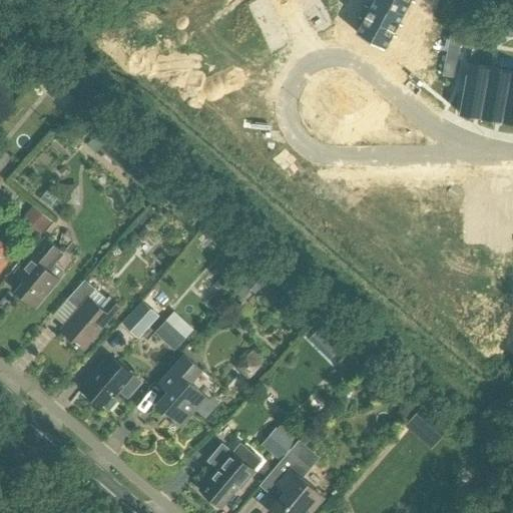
[(370,0),(365,11),(401,30),(412,11),(391,0),(370,0)]
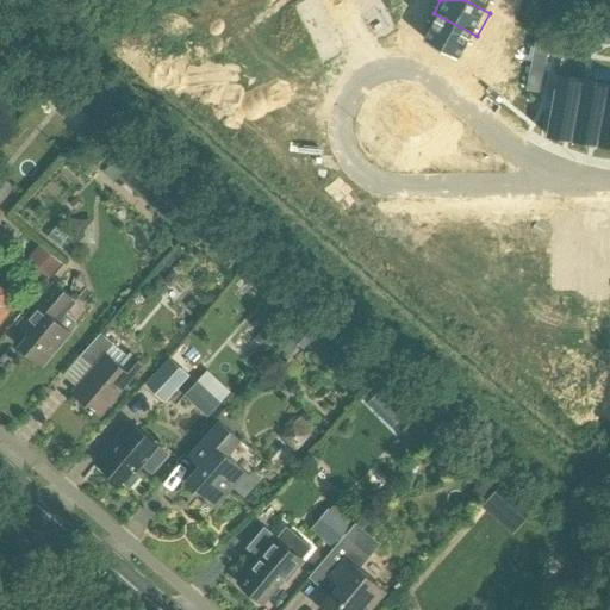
[(465,0),(490,13),(496,0),(465,0)]
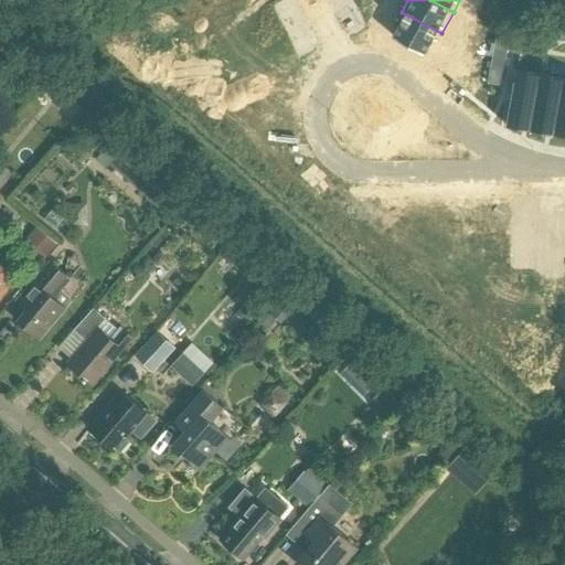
[(430,55),(441,33),(402,12),(391,33),(430,55)]
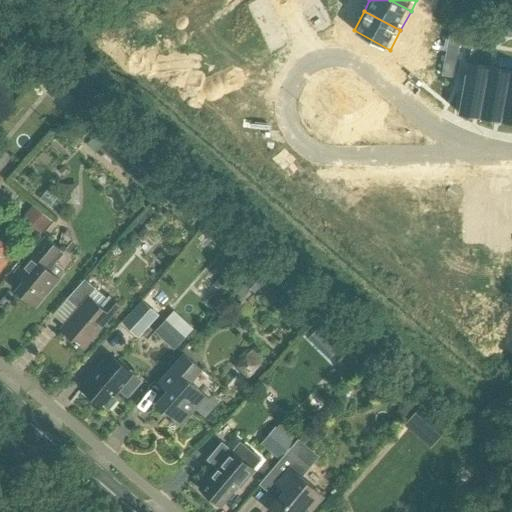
[(458,113),(480,117),(487,77),(466,73),(458,113)]
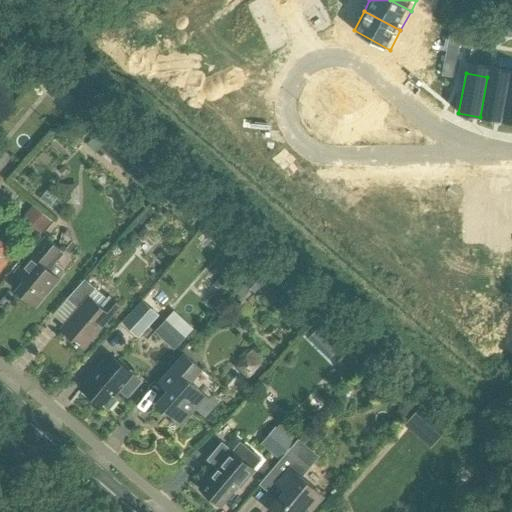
[(480,117),(501,121),(508,83),(509,80),(504,80),(487,77),(480,117)]
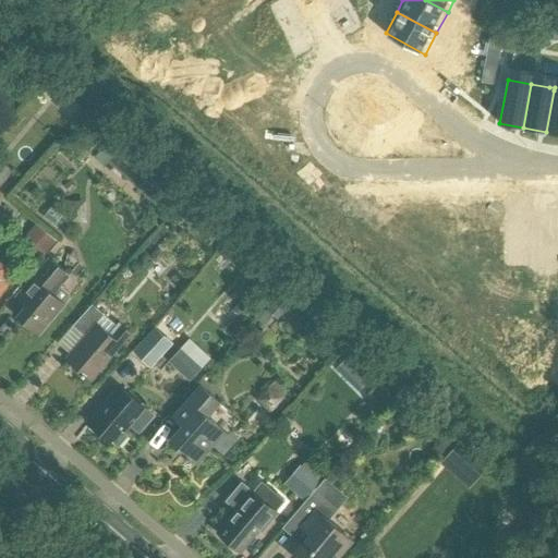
[(546,132),(557,134),(557,87),(555,87),(554,91),(546,132)]
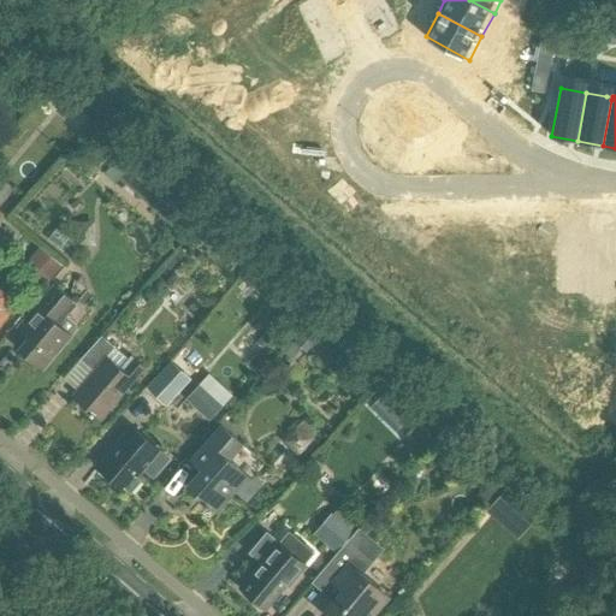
[(124,153),(105,173),(117,184),(122,179),(136,163),(138,160),(128,149),(124,153)]
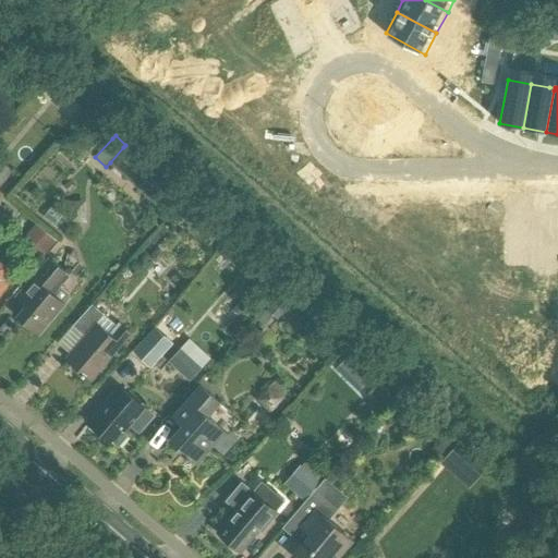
[(16,184),(29,166),(19,158),(5,176),(16,184)]
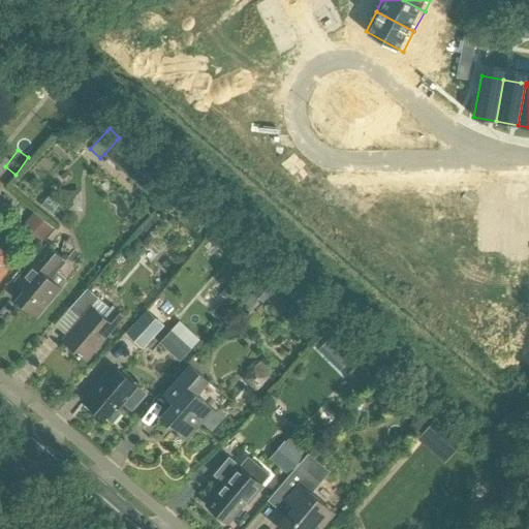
[(48,205),(35,220),(48,229),(60,214),(48,205)]
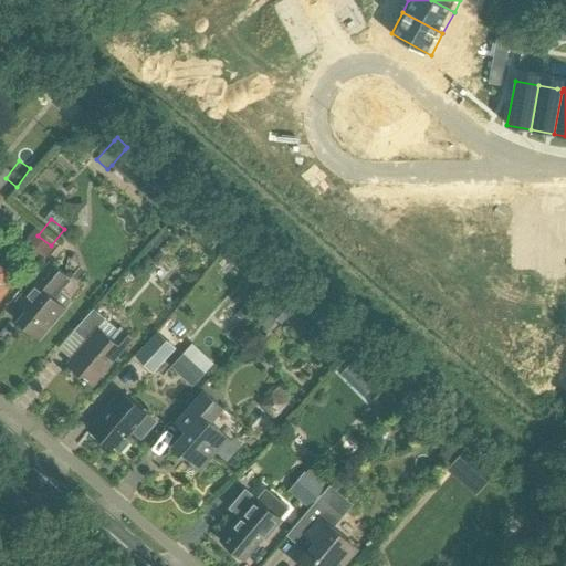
[(16,302),(27,311),(17,322),(39,339),(64,310),(64,308),(70,303),(70,299),(61,291),(70,280),(50,263),(16,302)]
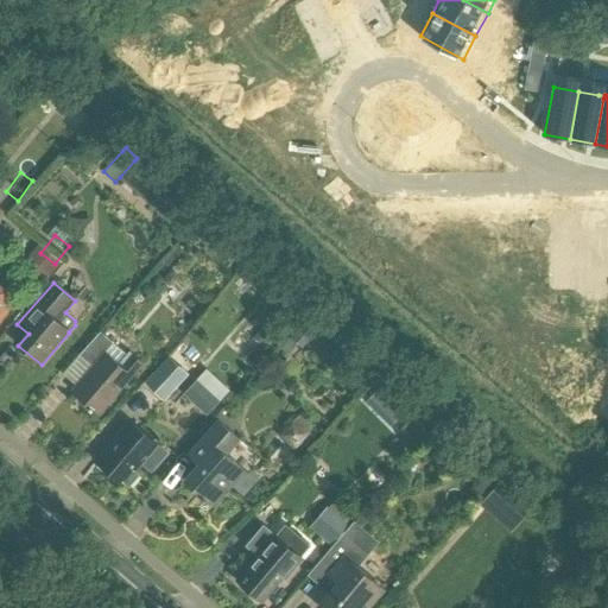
[(0,318),(16,301),(0,286),(0,318)]
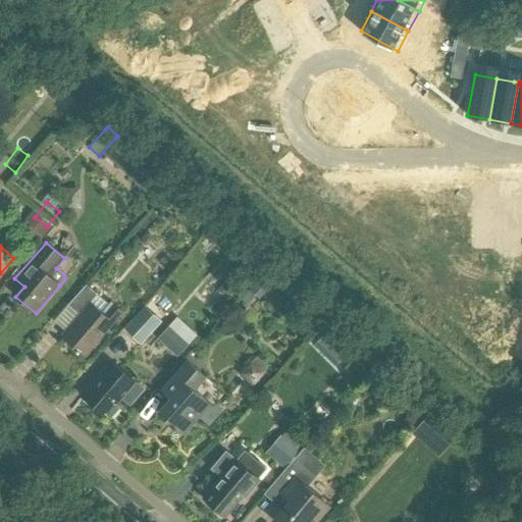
[(274,284),(266,276),(252,292),(261,300),(274,284)]
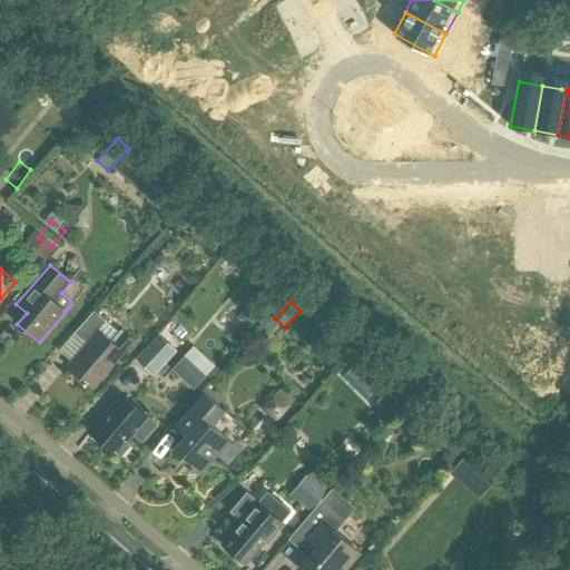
[(68,365),(95,387),(134,341),(123,332),(114,343),(99,330),(107,321),(95,311),(77,333),(87,343),(68,365)]
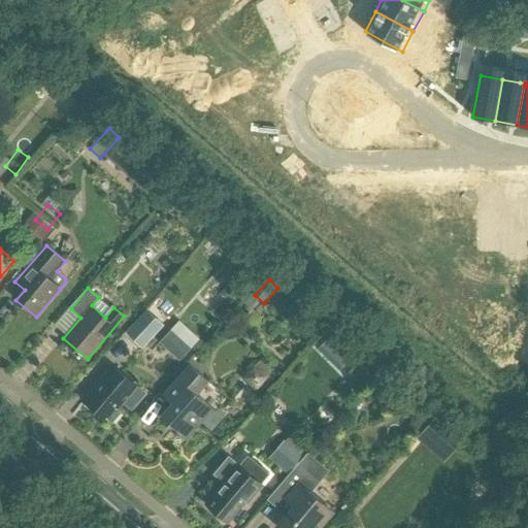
[(229,291),(225,288),(220,293),(224,297),(229,291)]
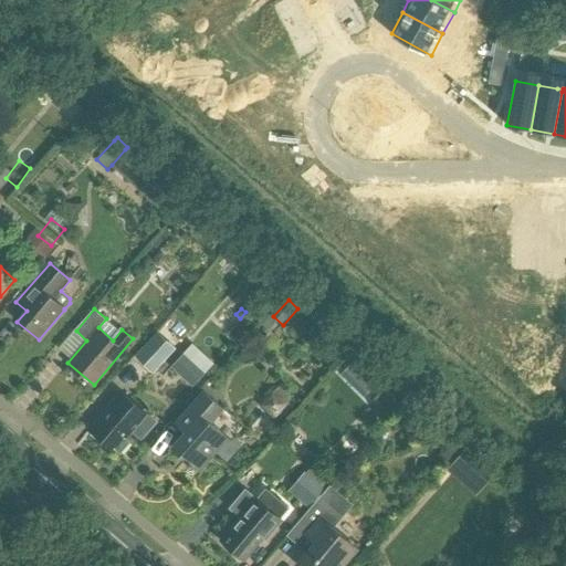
[(175,348),(157,332),(135,356),(153,373),(175,348)]
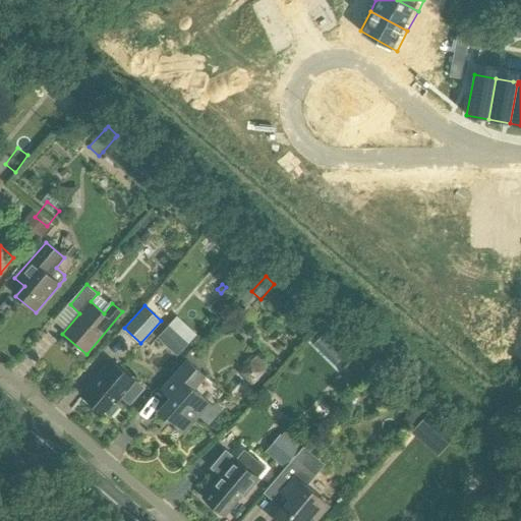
[(159,338),(177,356),(189,345),(170,327),(159,338)]
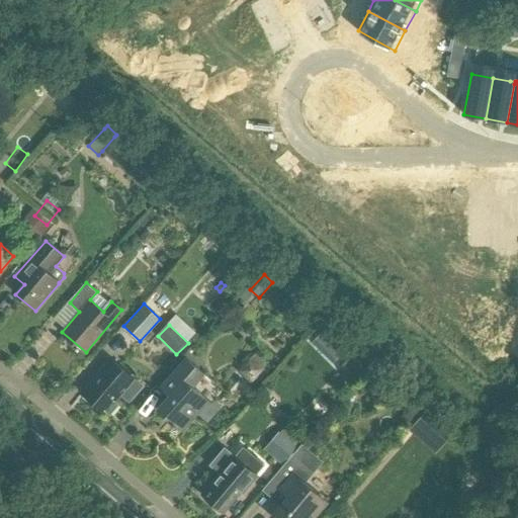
[(323,352),(334,340),(324,329),(312,341),(323,352)]
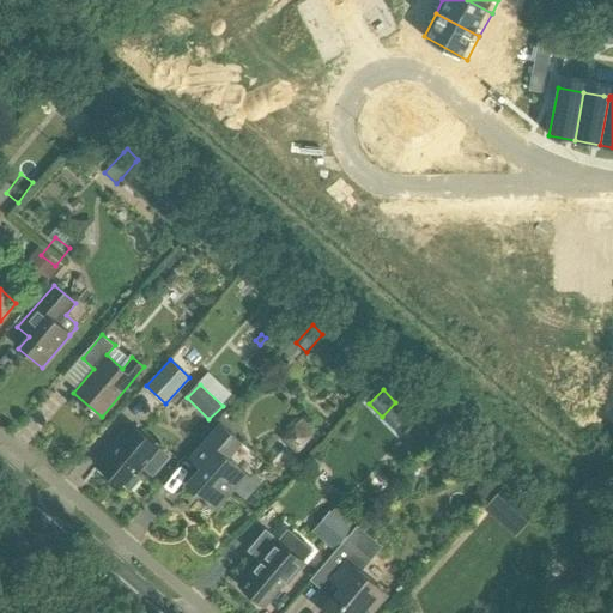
[(96,465),(123,489),(125,486),(129,491),(140,479),(135,475),(158,449),(131,424),(96,465)]
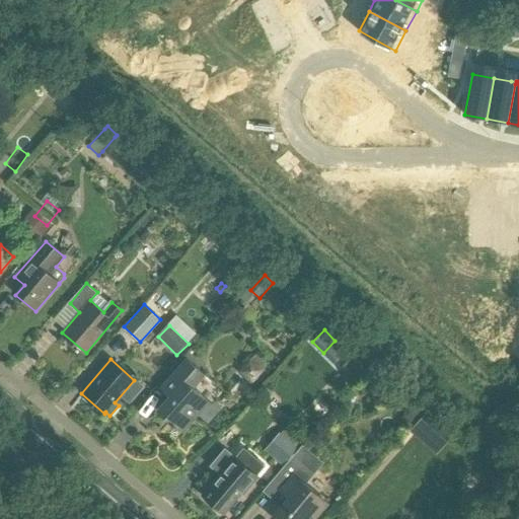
[(157,410),(181,432),(198,415),(207,423),(218,411),(193,388),(204,376),(192,365),(186,360),(159,388),(168,396),(157,410)]
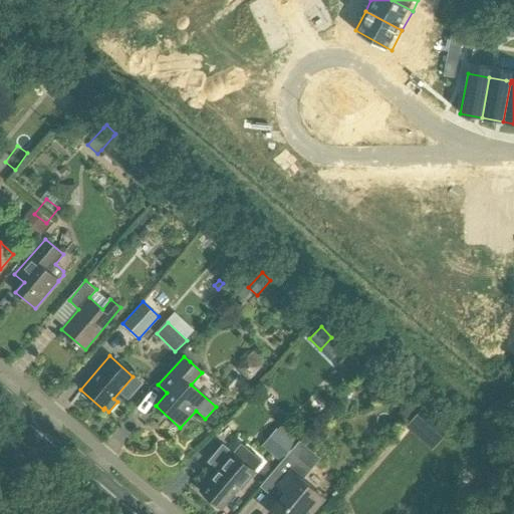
[(266,442),(285,458),(295,446),(276,430),(266,442)]
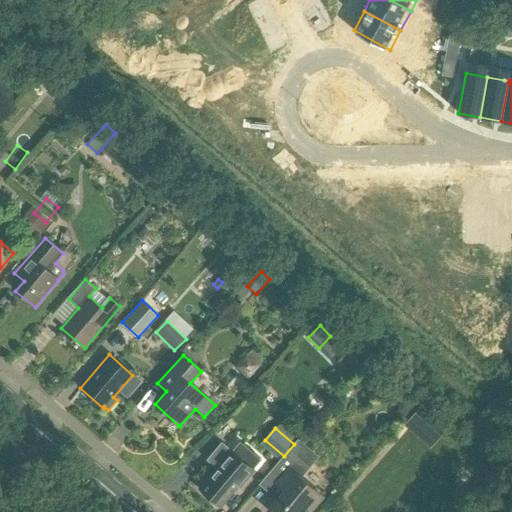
[(269,510),(271,511),(309,511),(323,495),(302,477),(309,468),(319,456),(299,439),(275,468),(284,476),(278,483),(286,490),(269,510)]
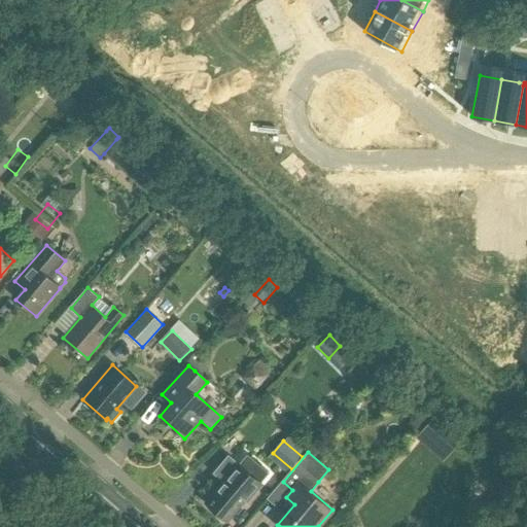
[(205,502),(226,521),(246,498),(244,497),(252,488),(259,494),(268,485),(251,470),(252,468),(242,460),(238,465),(230,458),(215,475),(223,482),(205,502)]
